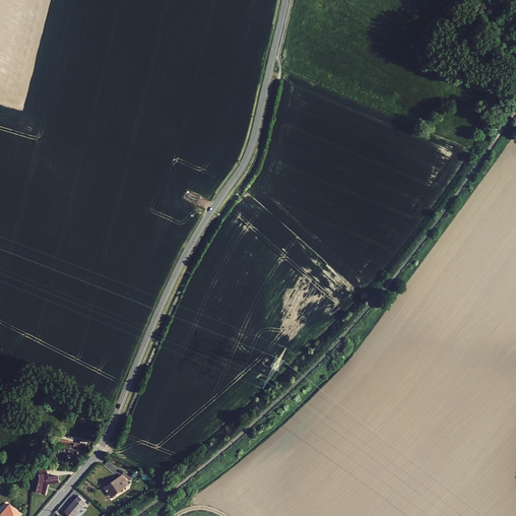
[(69,411),(66,420),(74,422),(76,414),(69,411)]
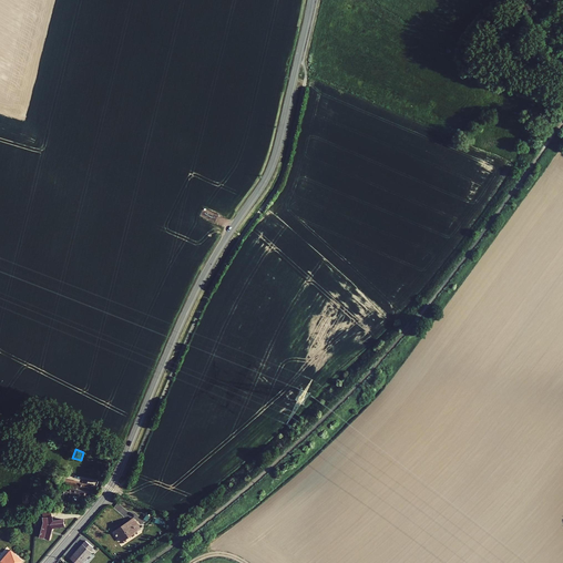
[(51,522),(51,514),(41,513),(42,524),(38,539),(48,542),(51,529),(63,528),(62,521),(51,522)]
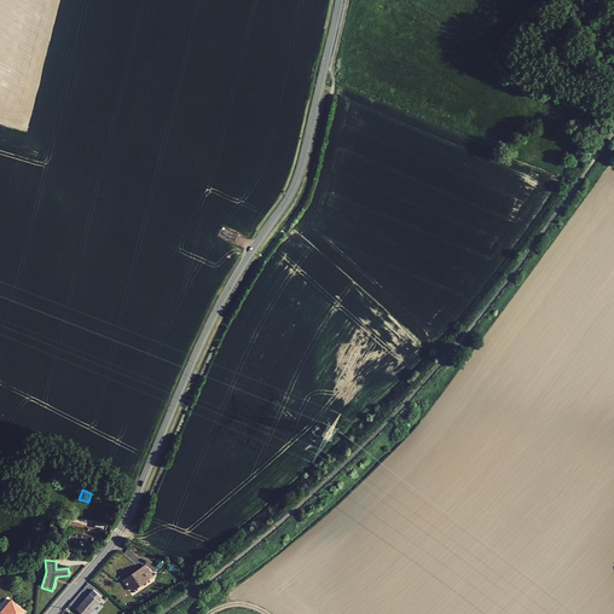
[(144,568),(123,581),(131,592),(151,580),(144,568)]
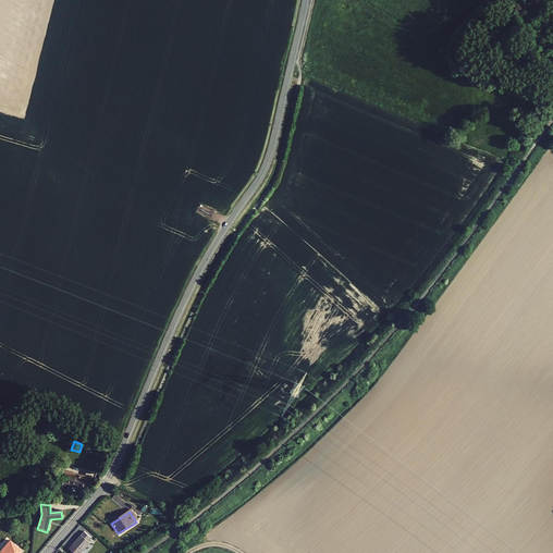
[(82,531),(66,549),(70,552),(78,552),(87,542),(86,541),(89,538),(82,531)]
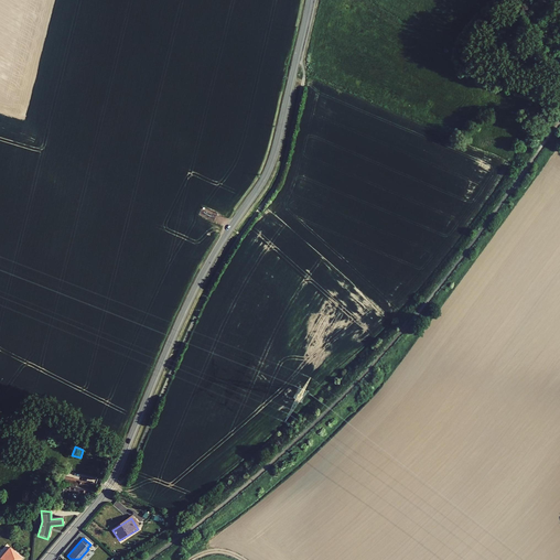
[(23,559),(24,558),(13,547),(0,559),(23,559)]
